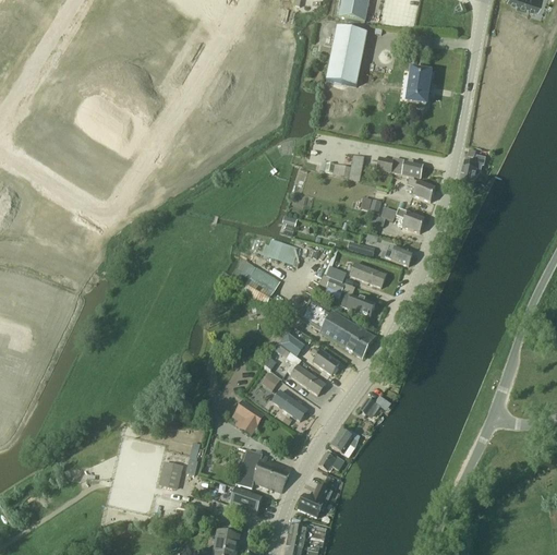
[(111,0),(120,5),(117,11),(128,17),(131,12),(126,10),(132,0),(111,0)]
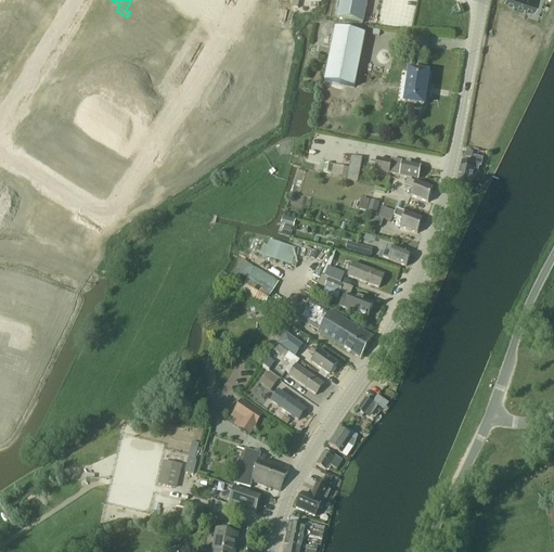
[(361,22),(364,0),(338,0),(336,16),(361,22)]
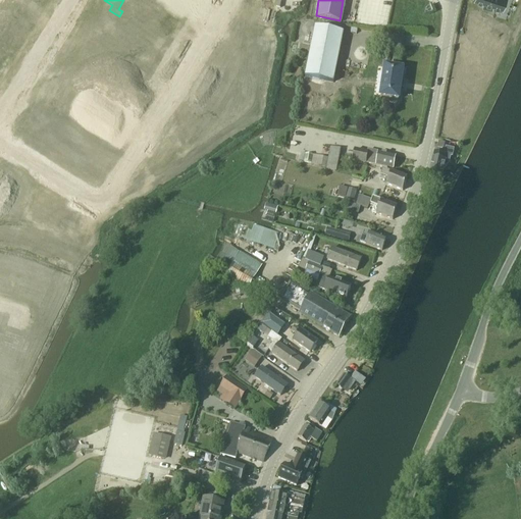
[(332,81),(343,31),(314,24),(304,74),(332,81)]
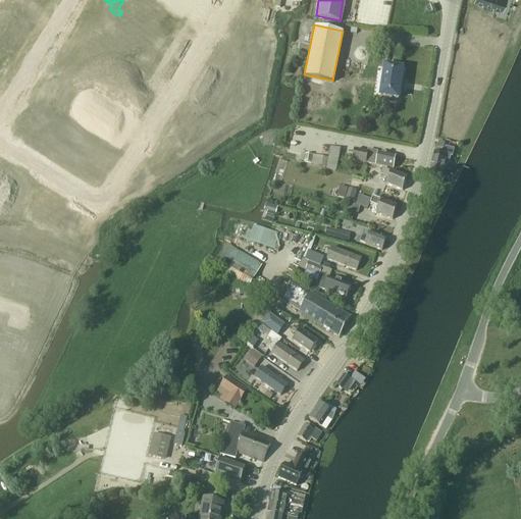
[(383,64),(379,95),(388,96),(388,99),(389,100),(394,101),(396,100),(396,97),(398,98),(399,86),(400,86),(401,79),(400,79),(402,67),(383,64)]
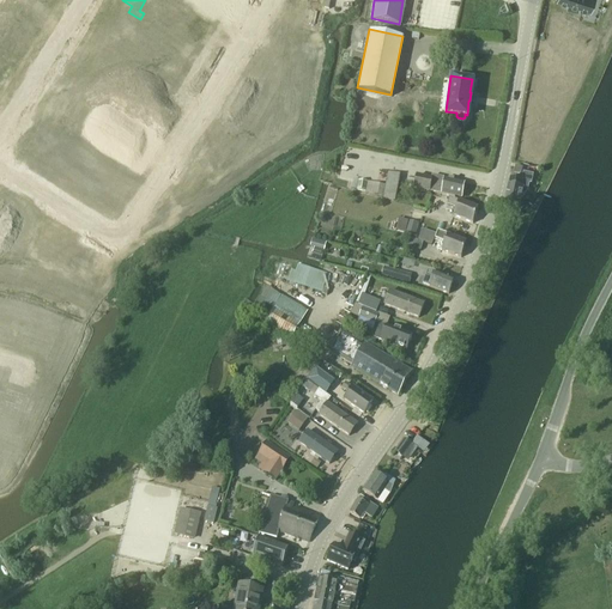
[(176,116),(152,102),(145,114),(140,111),(135,117),(149,125),(152,119),(168,129),(176,116)]
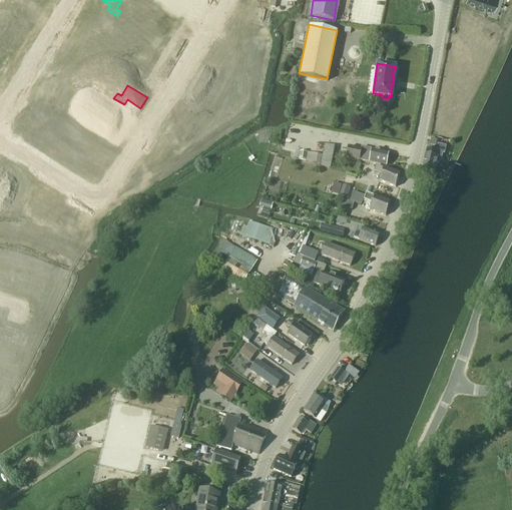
[(307,150),(304,158),(329,165),(334,145),(324,143),(321,154),(307,150)]
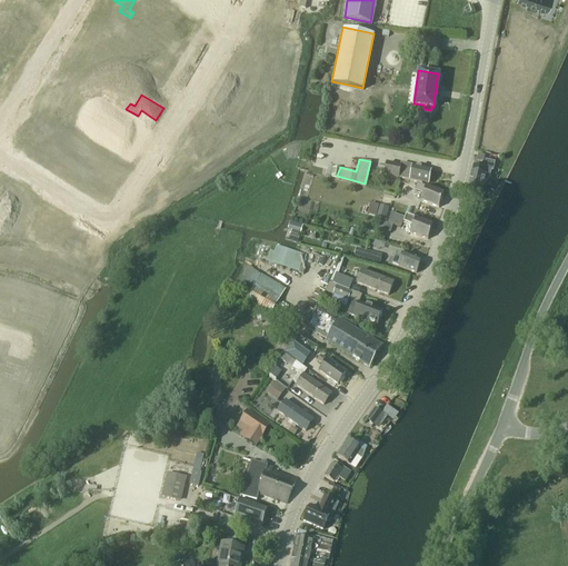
[(386,161),(384,174),(398,176),(409,178),(428,182),(430,167),(400,161),(400,164),(386,161)]
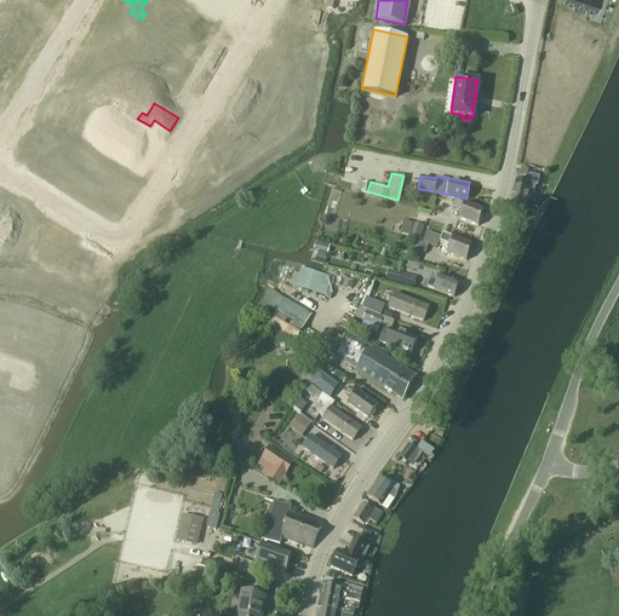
[(116,188),(103,209),(114,217),(127,195),(116,188)]
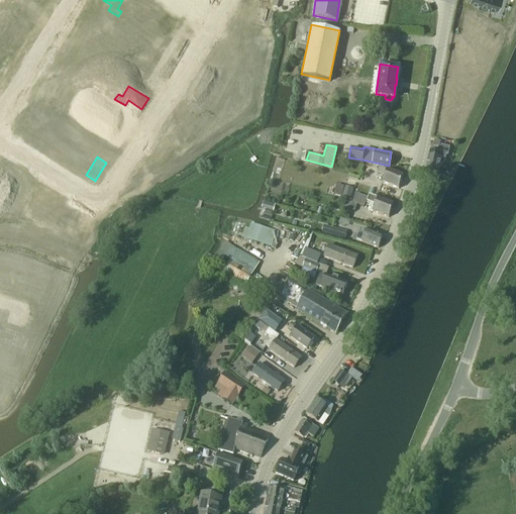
[(0,191),(1,192),(7,182),(2,179),(11,165),(0,158),(0,191)]
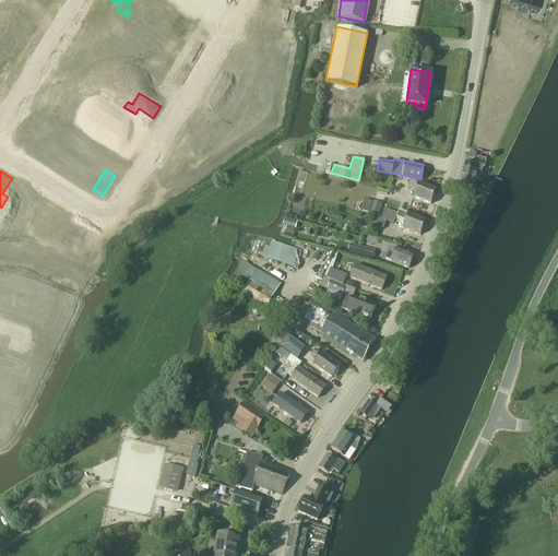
[(410,180),(406,187),(415,189),(413,197),(430,202),(435,189),(410,180)]
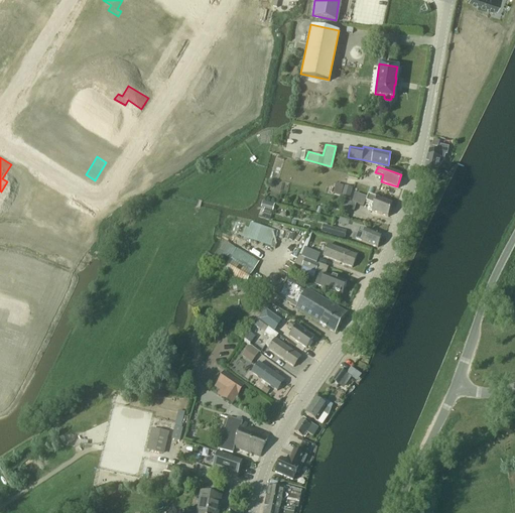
[(349,196),(352,185),(344,183),(342,194),(349,196)]
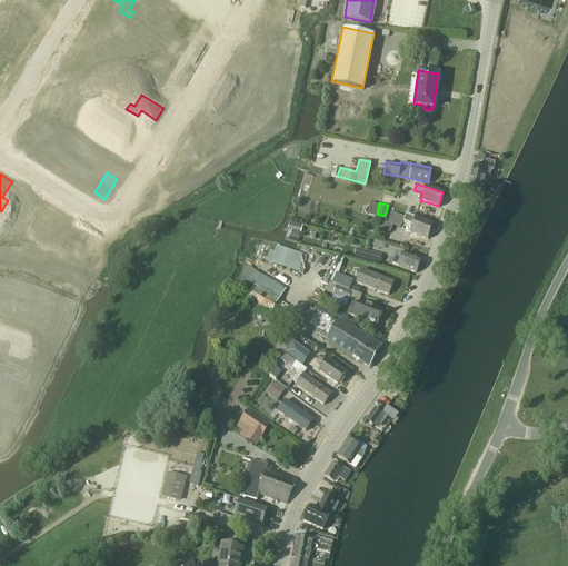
[(400,225),(404,215),(391,210),(388,220),(391,221),(400,225)]
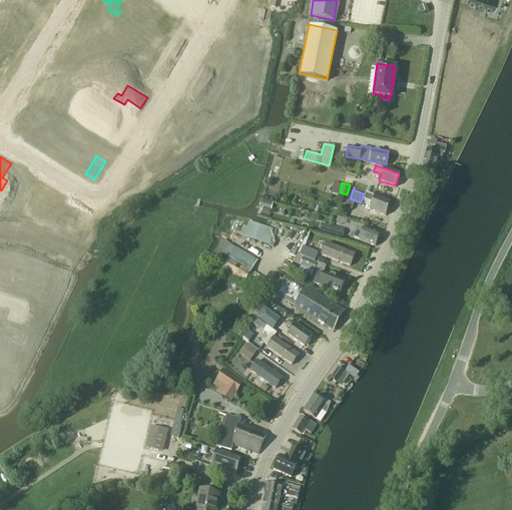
[(366,193),(364,199),(371,202),(369,208),(385,213),(389,201),(366,193)]
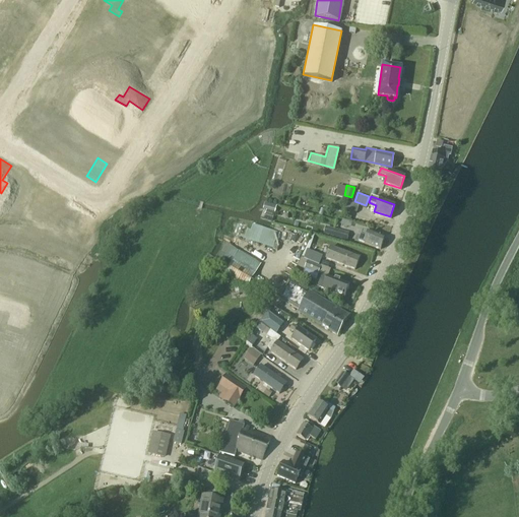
[(358,202),(354,201),(348,199),(345,206),(355,209),(358,202)]
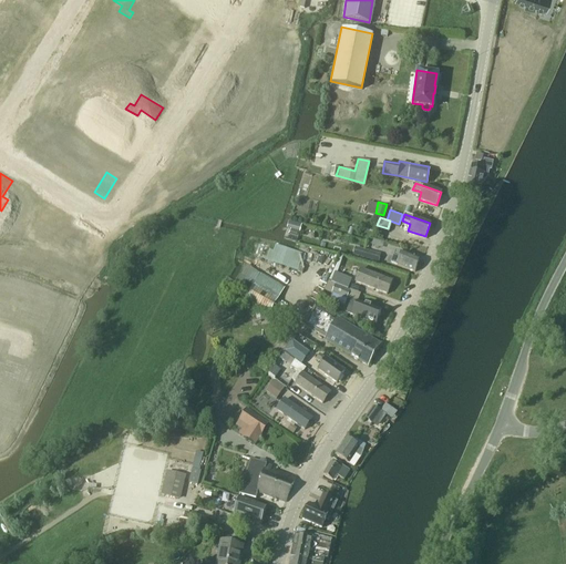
[(290,218),(288,224),(299,228),(301,223),(290,218)]
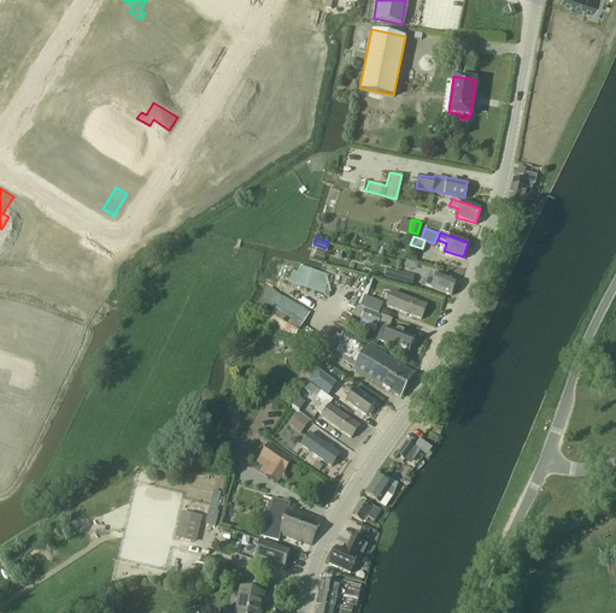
[(329,273),(298,264),(297,270),(292,269),(288,281),(322,293),(329,273)]
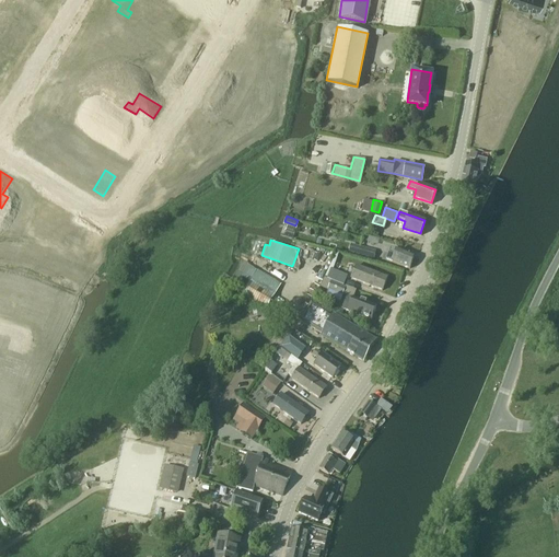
[(373,257),(375,248),(358,244),(356,253),(373,257)]
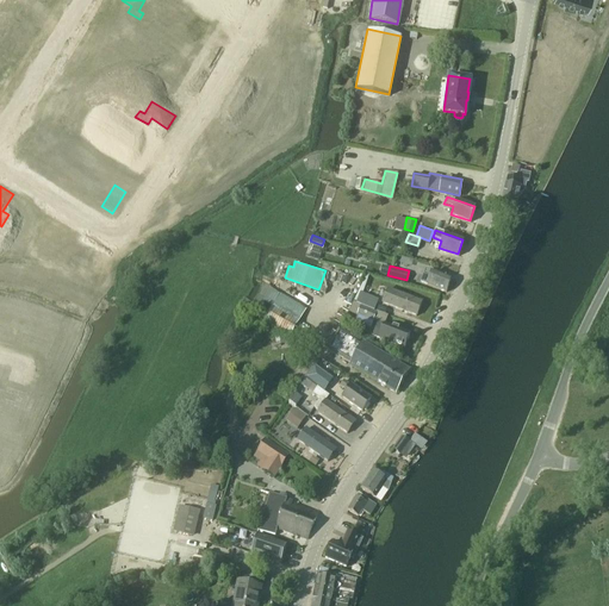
[(423,274),(420,281),(446,291),(451,276),(432,270),(429,276),(423,274)]
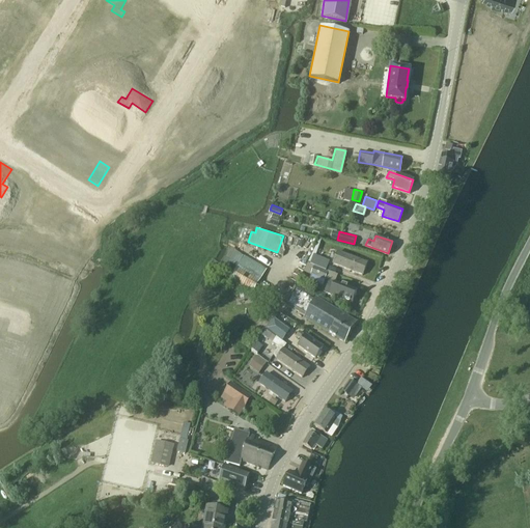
[(226,257),(218,272),(251,292),(266,269),(234,250),(229,258),(226,257)]
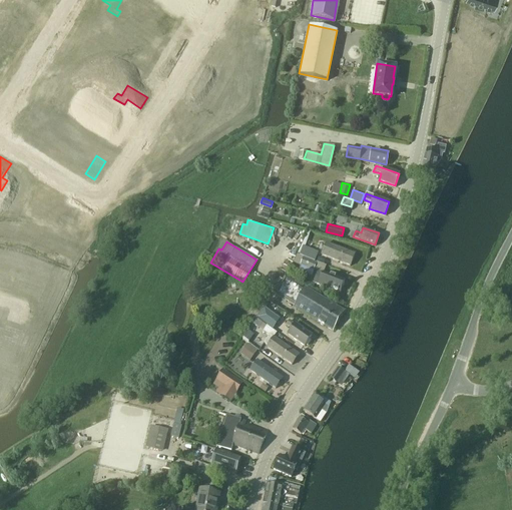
[(350,264),(354,252),(326,241),(321,253),(350,264)]
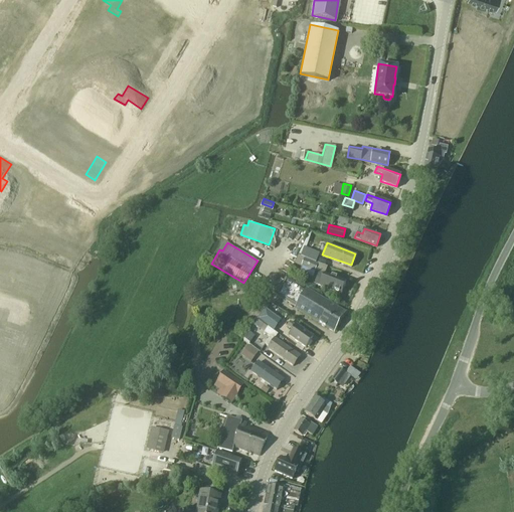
[(315,260),(318,251),(304,246),(301,254),(315,260)]
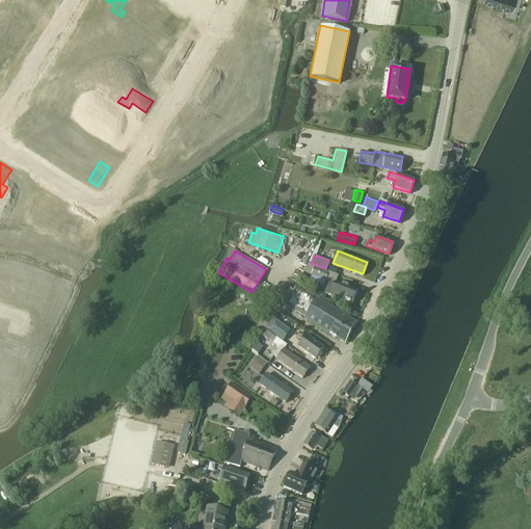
[(324,279),(327,271),(314,266),(311,273),(324,279)]
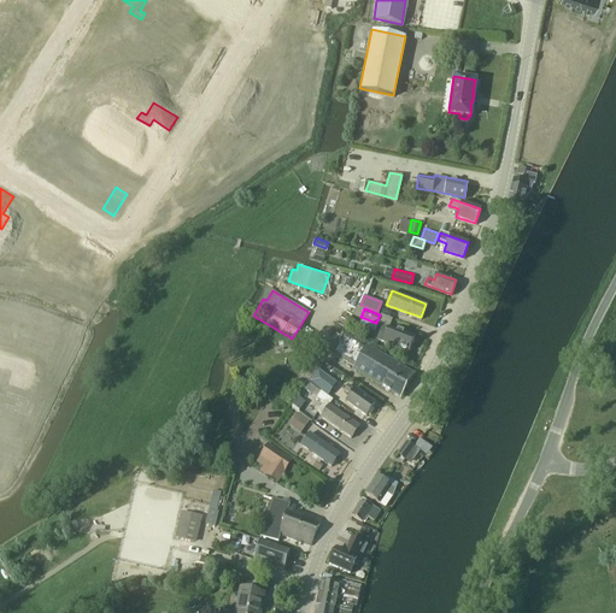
[(381,324),(376,337),(379,339),(409,349),(414,336),(388,326),(381,324)]
